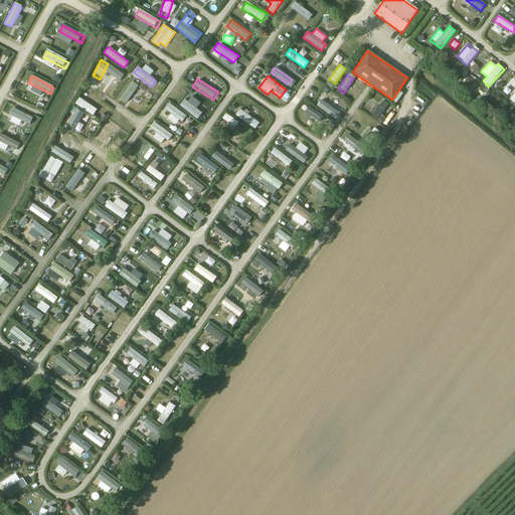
[(137,87),(131,82),(121,99),(127,103),(137,87)]
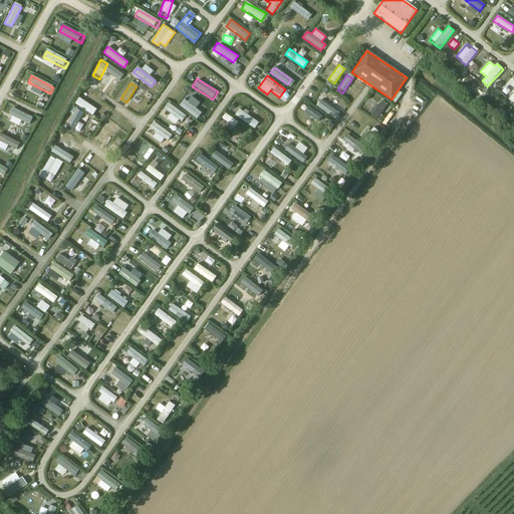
[(473,94),(480,96),(482,89),(476,87),(473,94)]
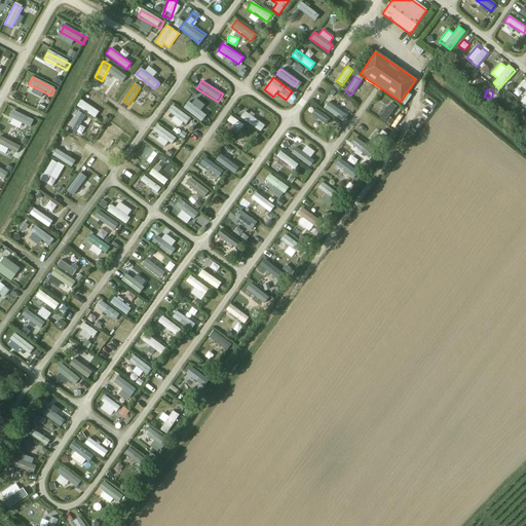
[(81,98),(87,102),(91,95),(85,91),(81,98)]
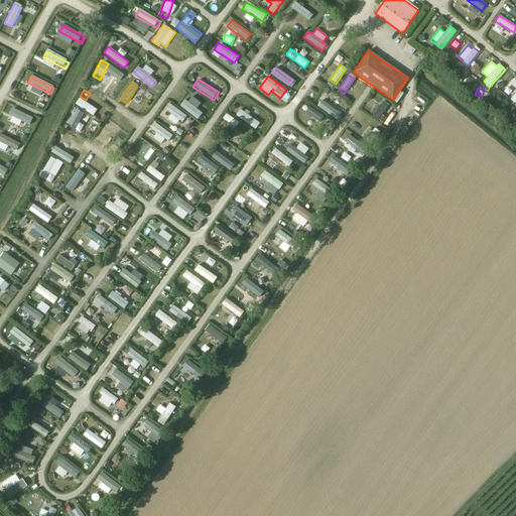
[(201,112),(207,101),(197,96),(186,112),(203,121),(207,115),(201,112)]
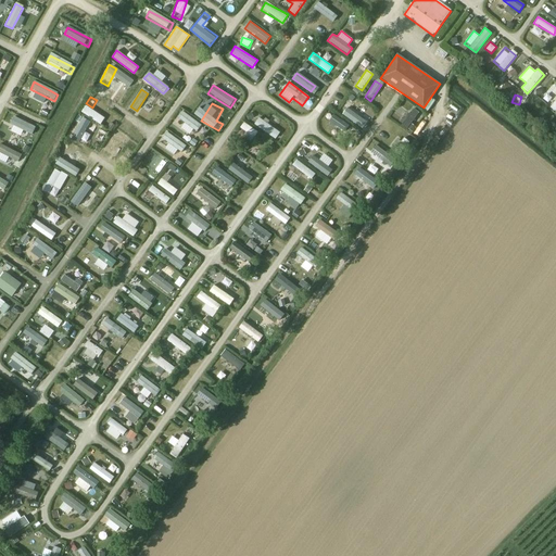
[(100,125),(104,118),(86,104),(80,111),(100,125)]
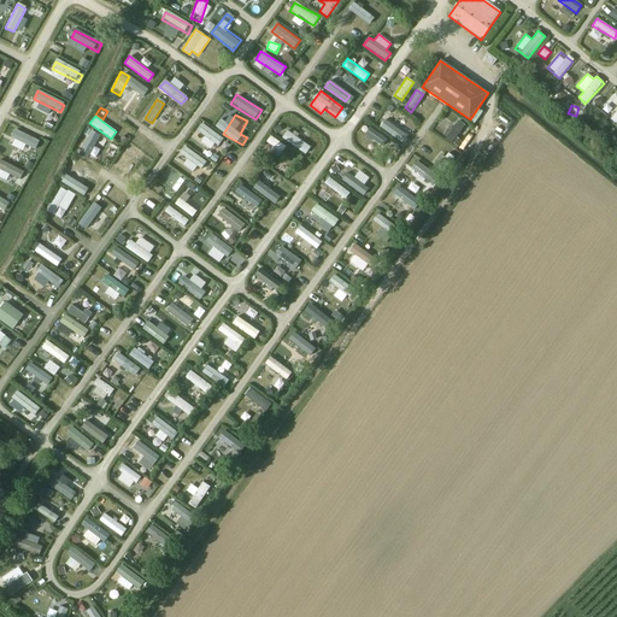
[(457,119),(445,139),(453,144),(465,124),(457,119)]
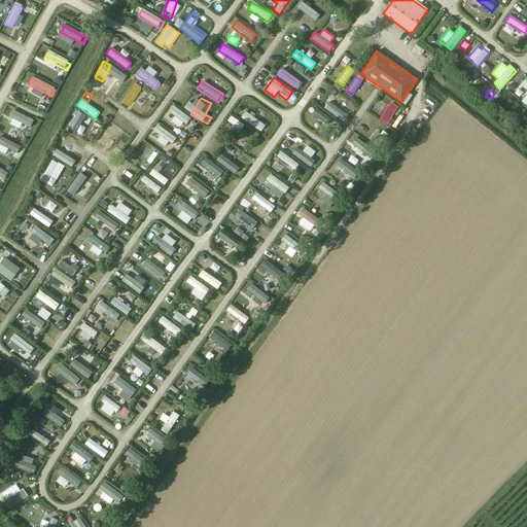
[(167,111),(174,116),(170,121),(181,129),(189,117),(171,104),(167,111)]
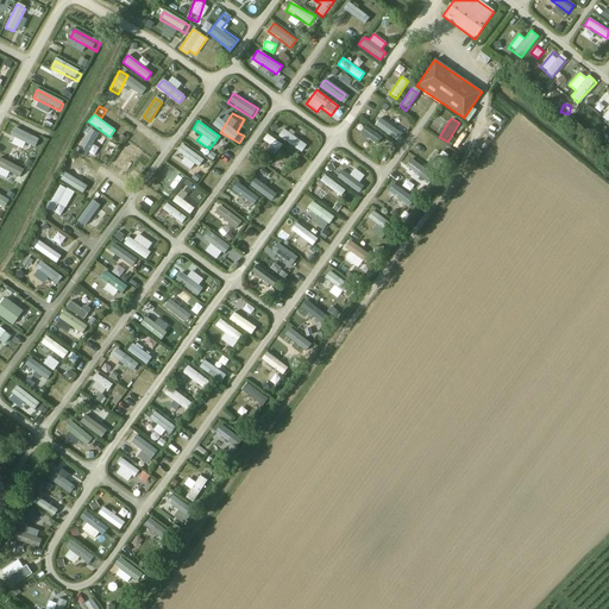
[(395,139),(400,133),(381,120),(376,127),(395,139)]
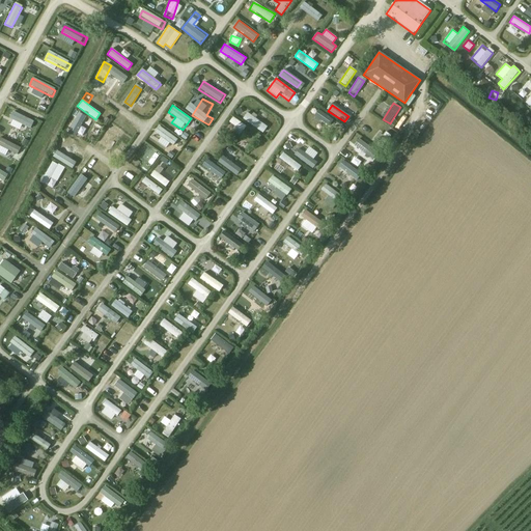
[(318,109),(314,115),(329,126),(333,119),(318,109)]
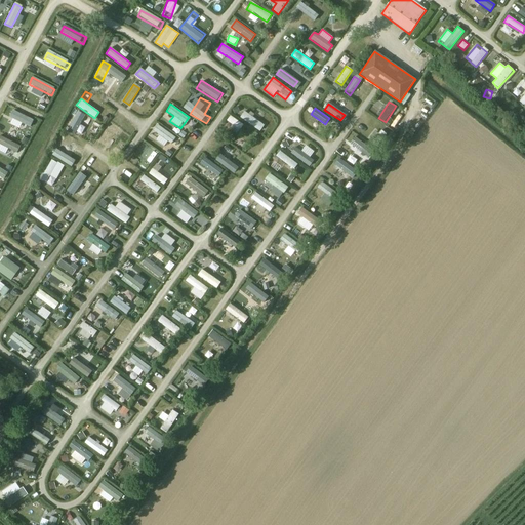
[(259,131),(265,125),(244,110),(239,117),(259,131)]
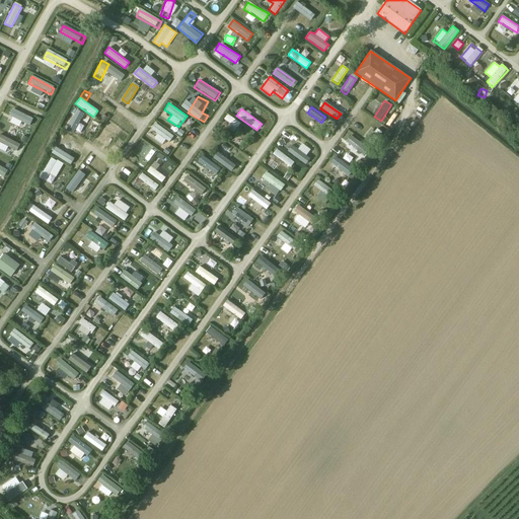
[(33,121),(13,109),(9,116),(29,128),(33,121)]
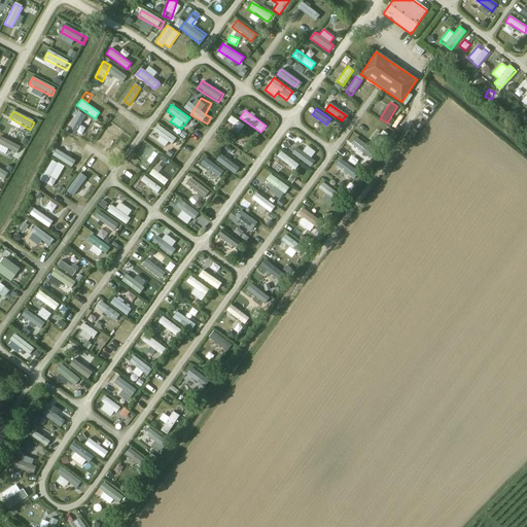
[(84,114),(79,111),(68,132),(74,135),(84,114)]
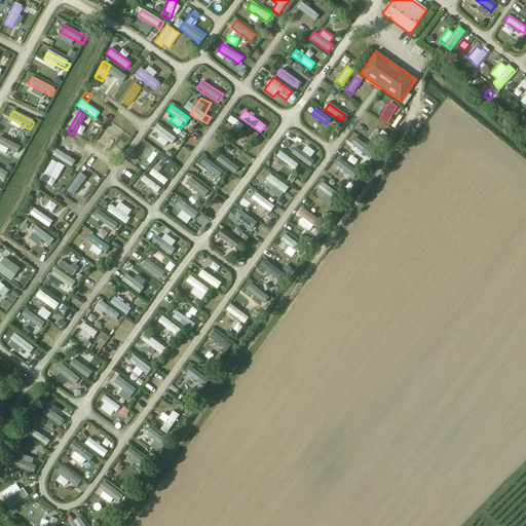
[(230,115),(226,120),(232,125),(230,127),(237,133),(243,124),(230,115)]
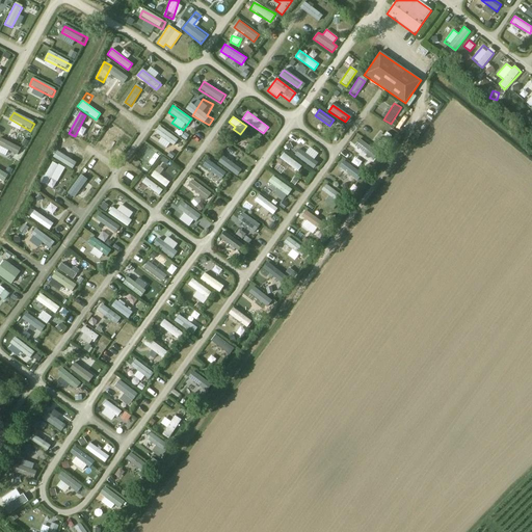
[(118,127),(113,123),(101,141),(106,145),(118,127)]
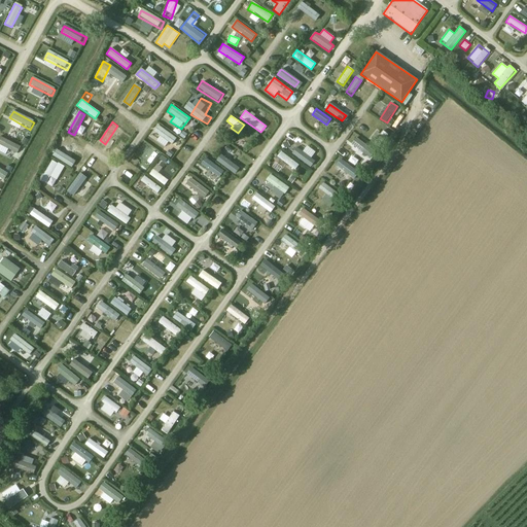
[(151,132),(169,145),(175,138),(157,125),(151,132)]
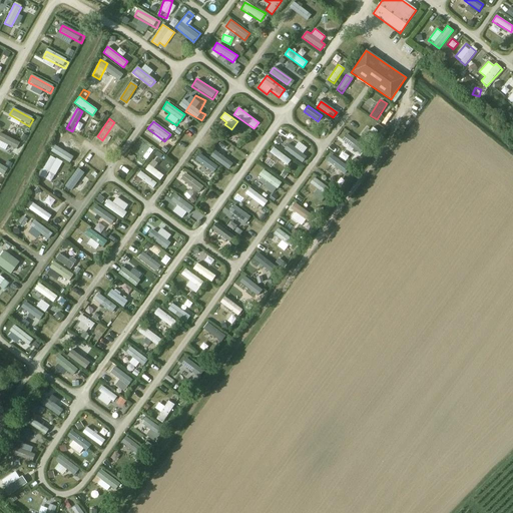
[(368,142),(378,131),(372,127),(369,130),(366,128),(360,134),(368,142)]
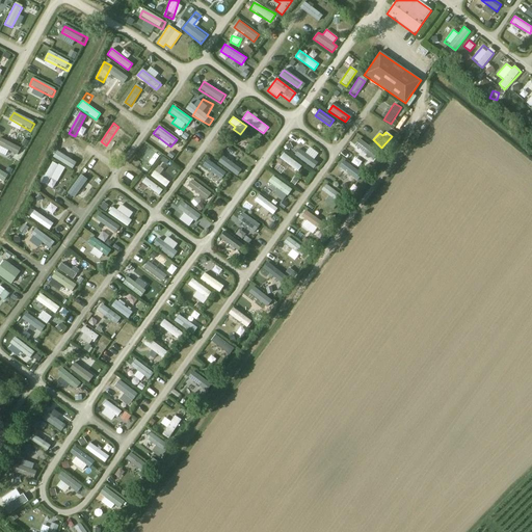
[(75,141),(69,138),(58,160),(63,163),(75,141)]
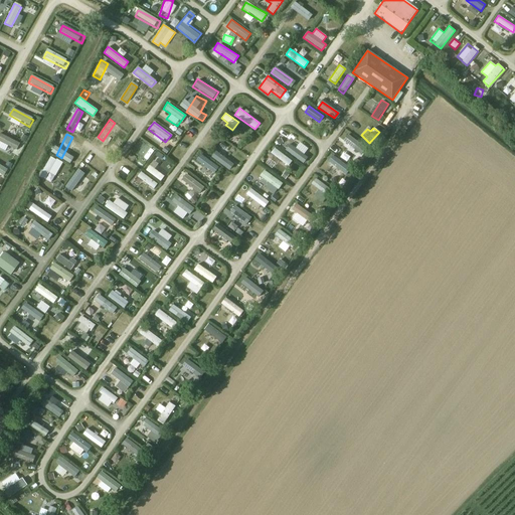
[(21,147),(0,135),(0,144),(16,154),(21,147)]
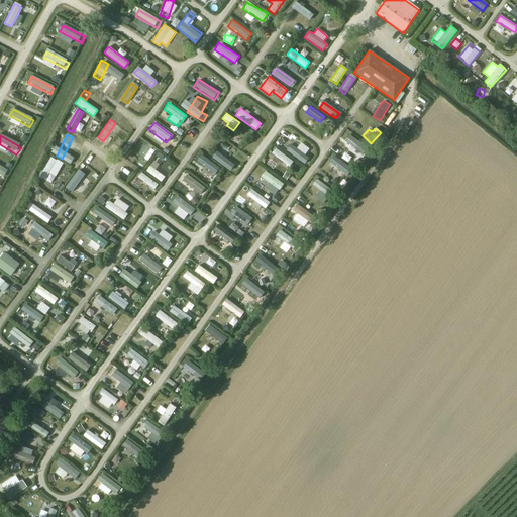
[(353,137),(340,156),(347,160),(359,142),(353,137)]
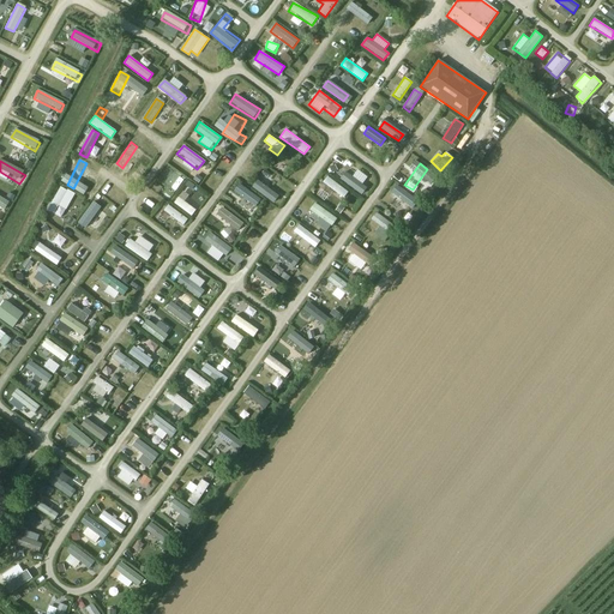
[(359,181),(363,175),(351,166),(339,179),(359,194),(366,187),(359,181)]
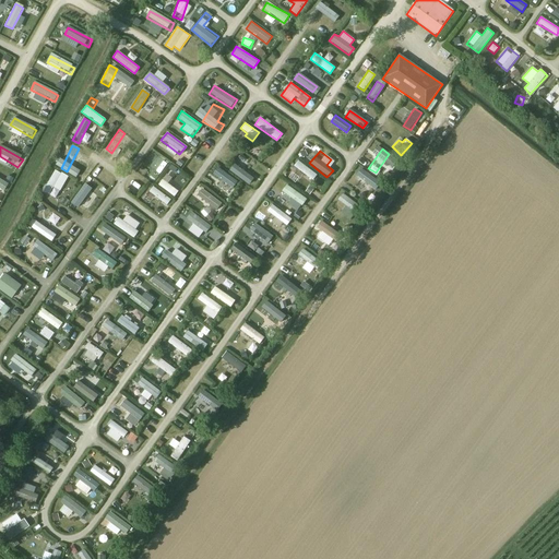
[(296,161),(292,168),(313,181),(318,174),(296,161)]
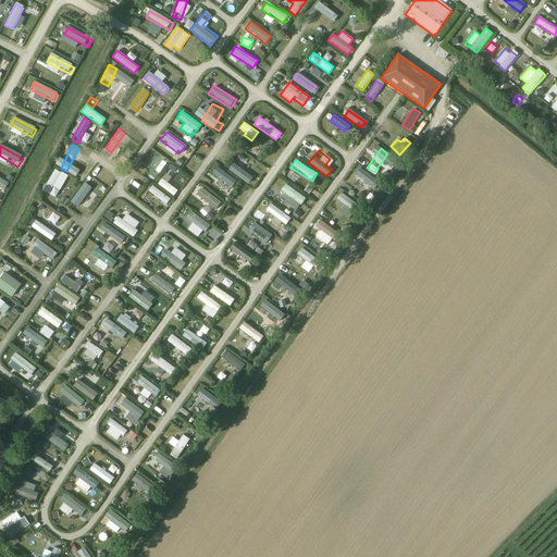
[(255,174),(236,161),(230,171),(248,183),(255,174)]
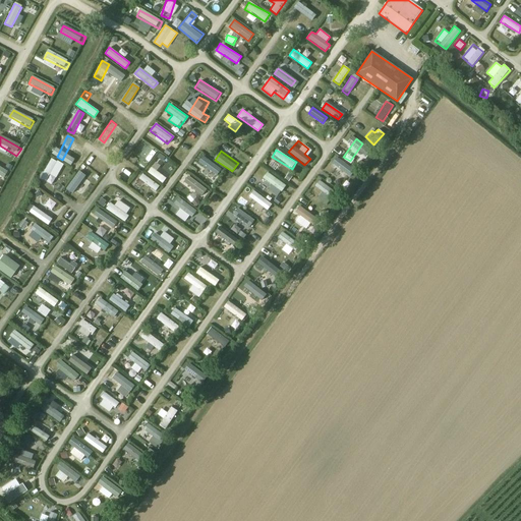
[(143,170),(150,160),(140,154),(138,158),(132,154),(128,160),(143,170)]
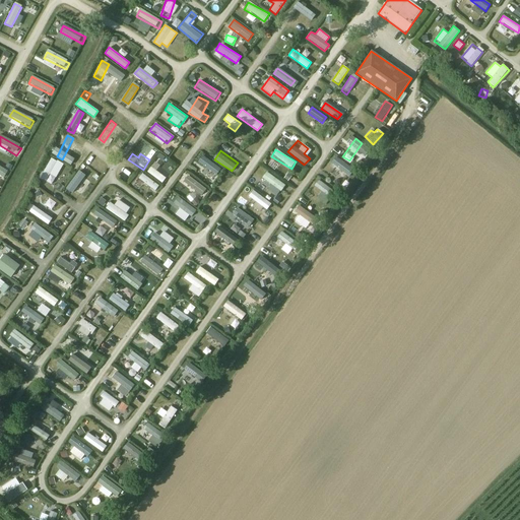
[(200,156),(194,167),(207,176),(214,166),(200,156)]
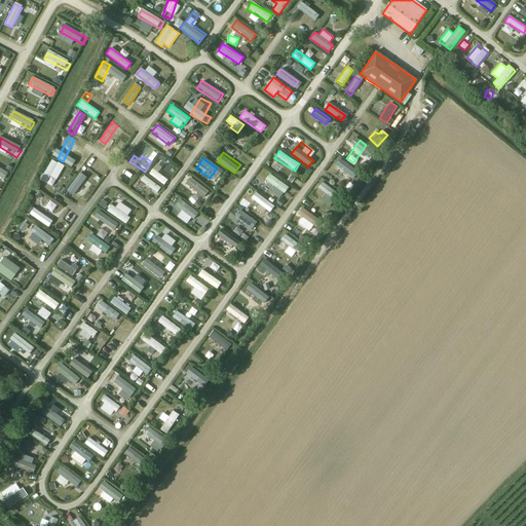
[(334,164),(338,166),(335,172),(347,180),(354,168),(338,158),(334,164)]
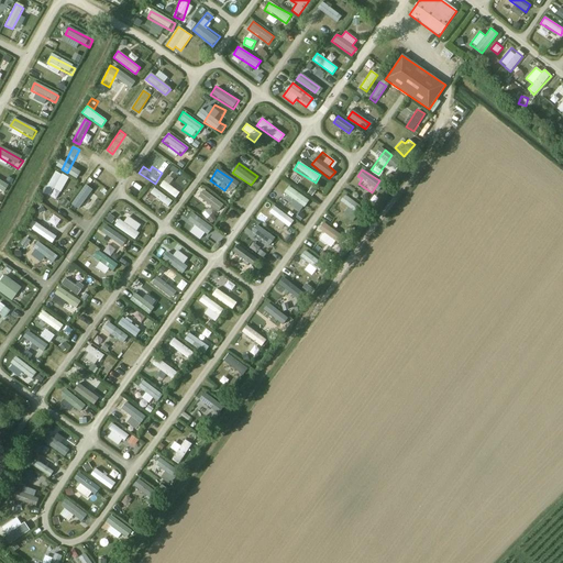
[(61,175),(54,173),(43,195),(48,198),(61,175)]
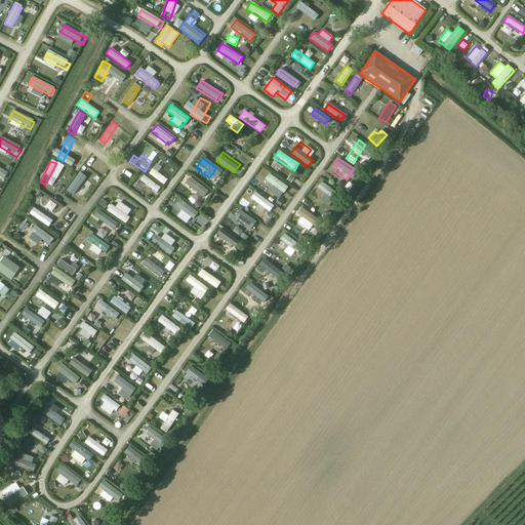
[(152,168),(148,173),(163,186),(167,179),(152,168)]
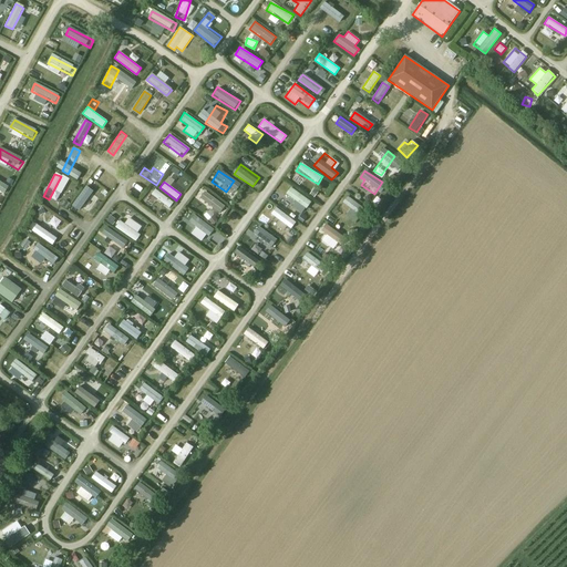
[(10,188),(0,183),(0,193),(4,196),(10,188)]
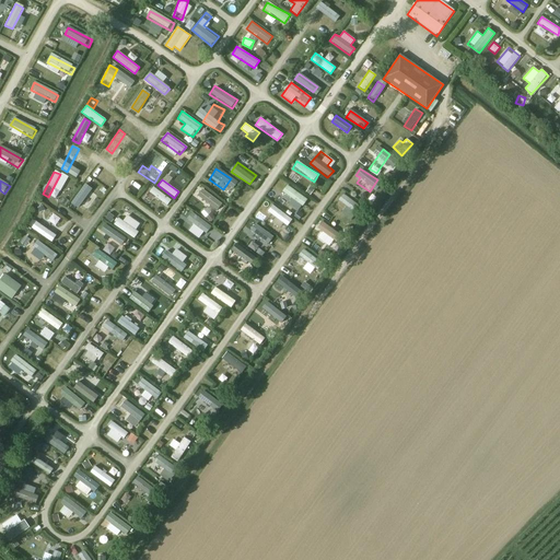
[(287,185),(281,191),(302,207),(307,200),(287,185)]
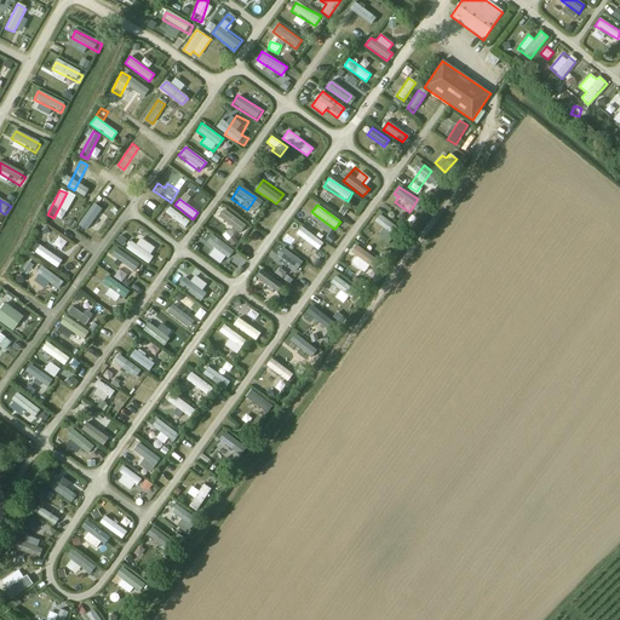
[(164,213),(184,228),(189,222),(170,206),(164,213)]
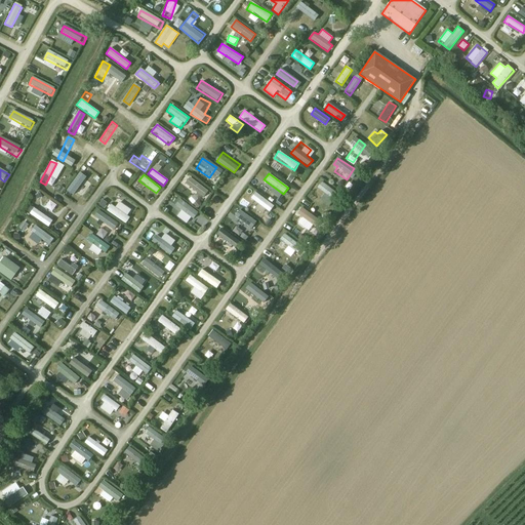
[(187,175),(182,184),(202,198),(208,191),(187,175)]
